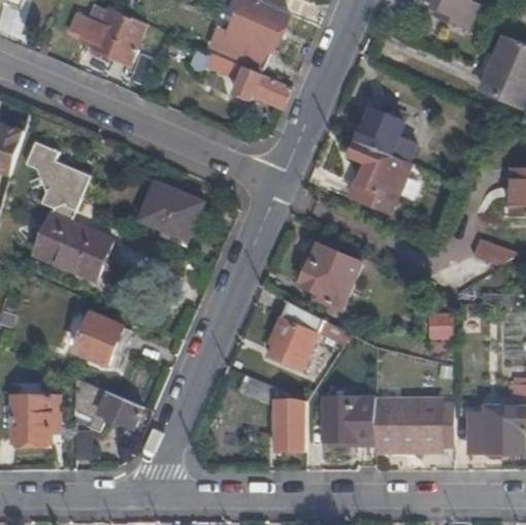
[(275,50),(292,11),(267,0),(247,0),(243,8),(240,15),(234,30),(226,27),(219,45),(267,66),(274,48),(275,50)]
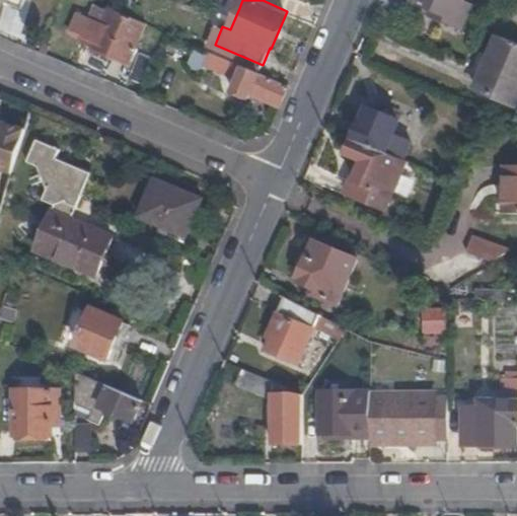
[(416,0),(437,10),(435,15),(450,21),(459,0),(416,0)]
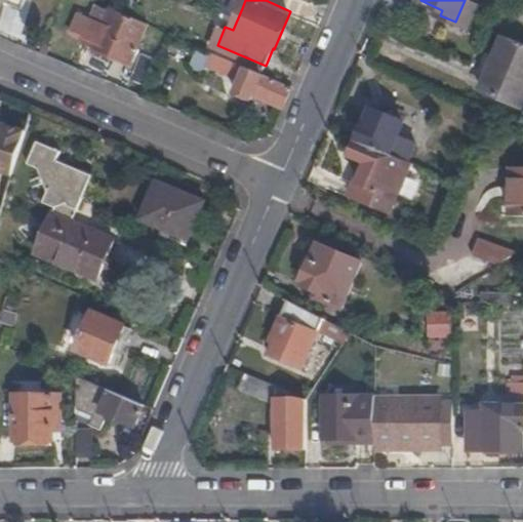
[(151,23),(133,14),(115,7),(108,24),(95,17),(87,36),(99,42),(97,47),(133,63),(151,23)]
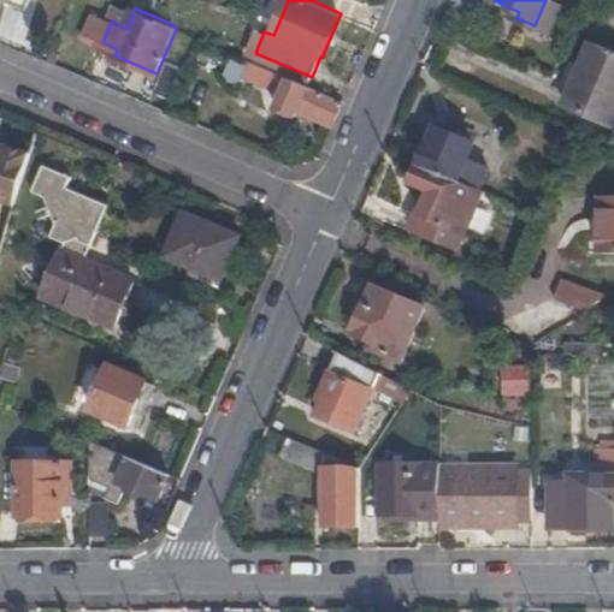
[(613,117),(613,52),(591,42),(565,105),(612,124),(613,117)]
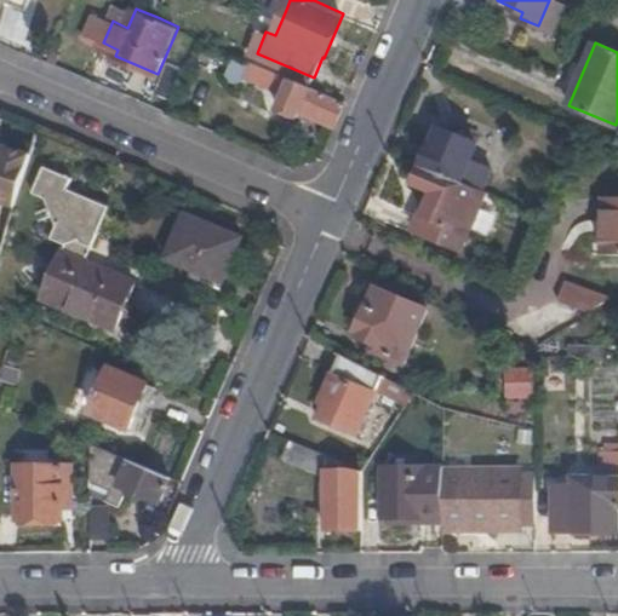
[(278,81),(281,72),(253,59),(247,75),(268,85),(272,78),(278,81)]
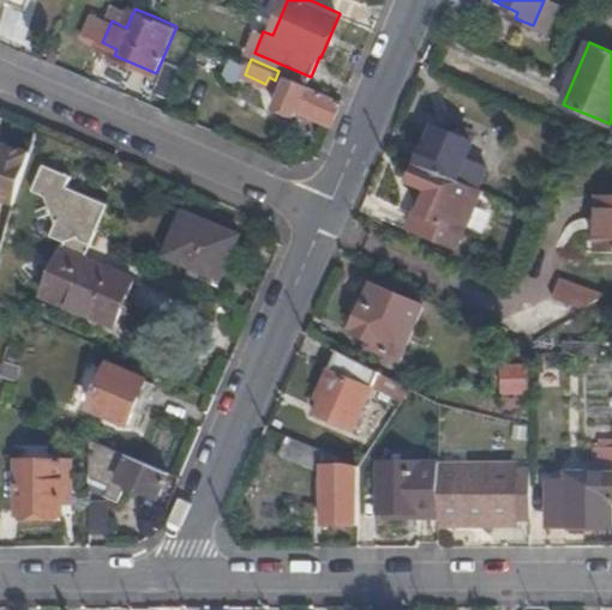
[(333,121),(342,98),(279,71),(275,80),(274,84),(285,90),(279,104),(297,112),(299,107),(333,121)]
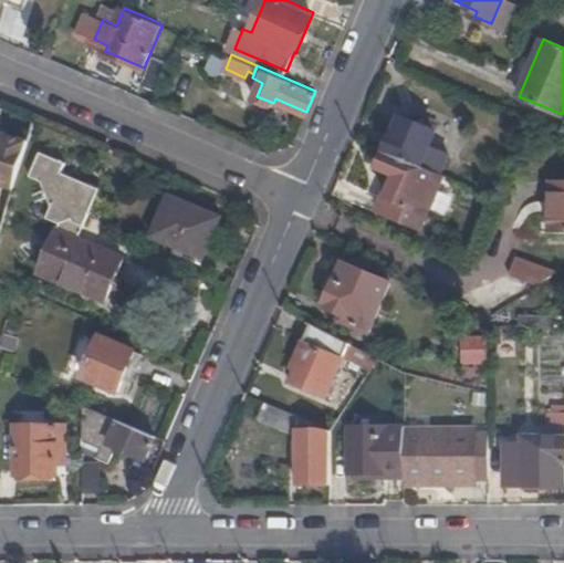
[(384,150),(437,173),(446,153),(426,144),(432,128),(401,115),(394,132),(392,132),(384,150)]
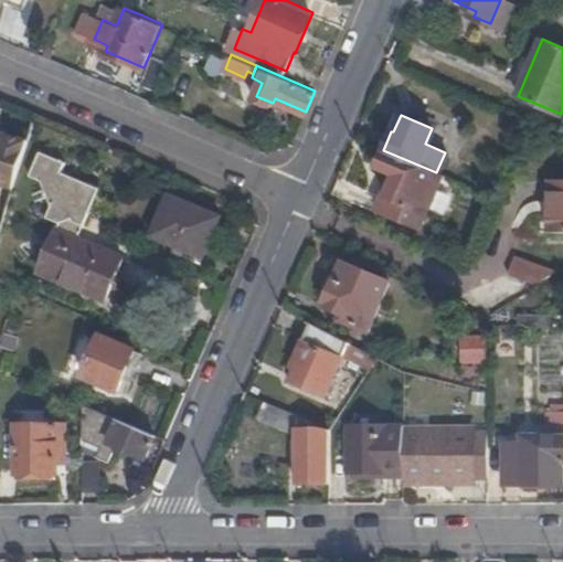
[(0,186),(8,189),(23,141),(0,134),(0,186)]
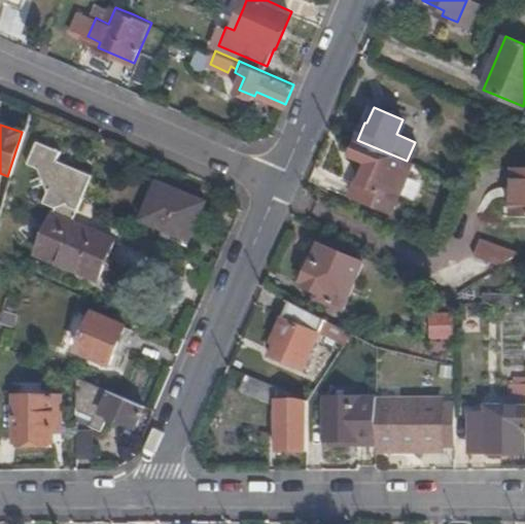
[(403,170),(407,161),(357,140),(350,155),(365,163),(352,196),(387,214),(406,171),(403,170)]
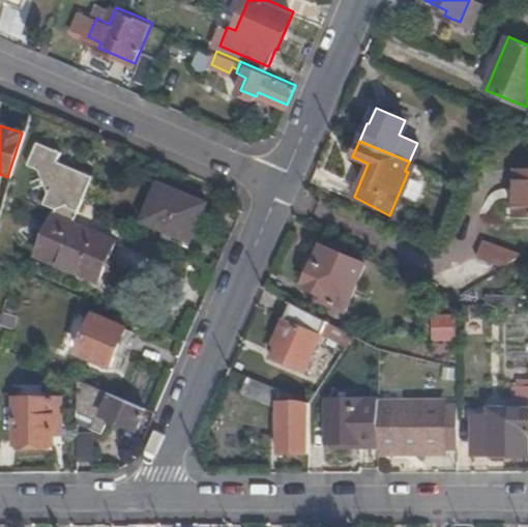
[(47,192),(45,198),(77,211),(92,176),(56,162),(60,152),(35,142),(26,165),(38,169),(47,192)]
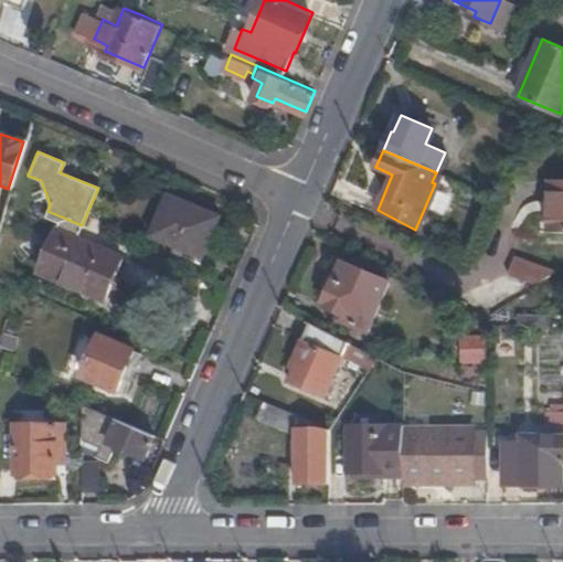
[(544,231),(562,230),(562,178),(546,178),(544,231)]
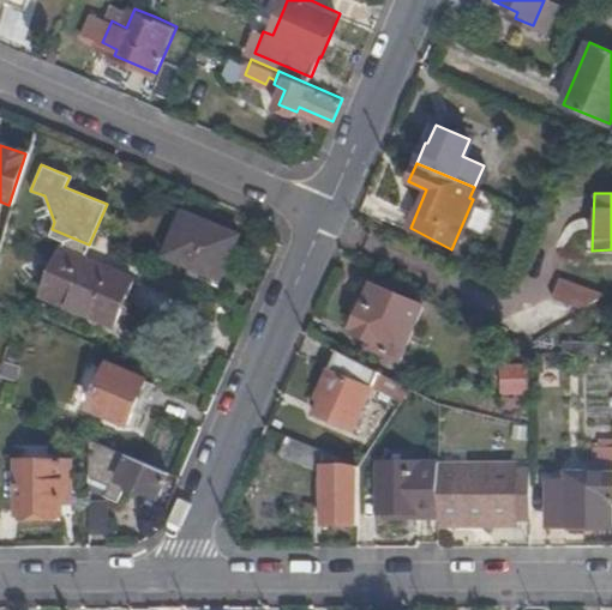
[(216,277),(235,233),(180,210),(161,253),(216,277)]
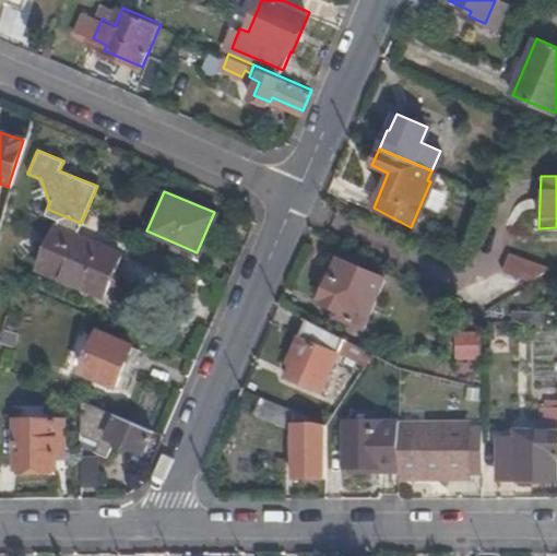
[(101,296),(119,253),(54,226),(36,268),(101,296)]
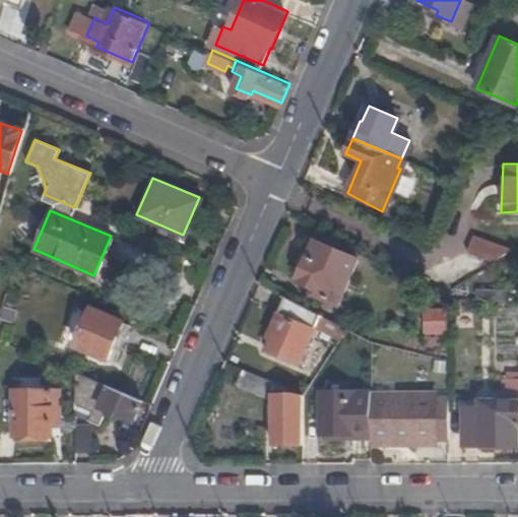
[(464,251),(491,261),(507,250),(470,237),(464,251)]
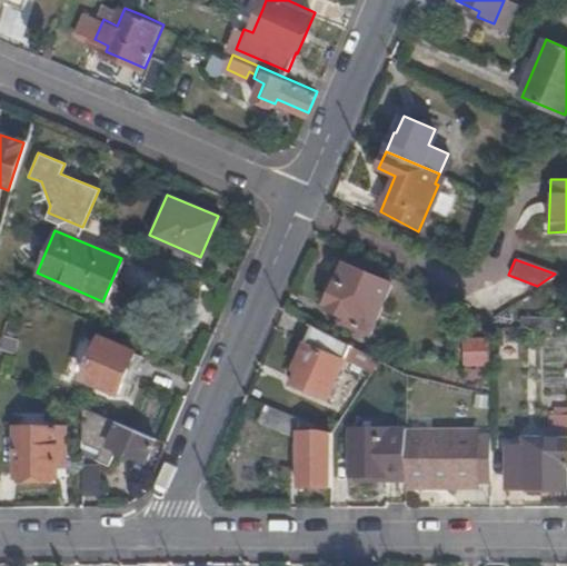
[(326,305),(350,316),(347,323),(369,333),(390,283),(344,262),(335,284),(332,283),(325,299),(327,301),(326,305)]
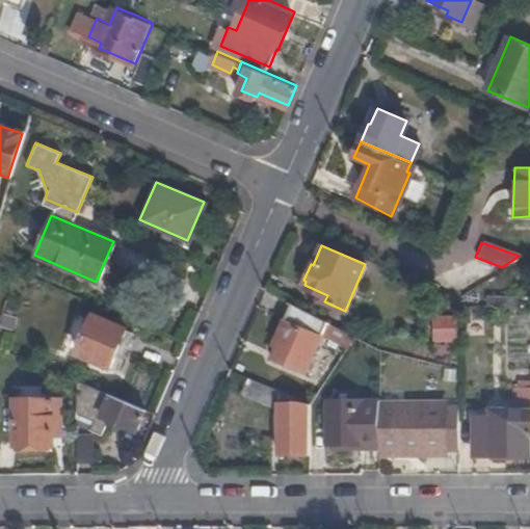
[(486,295),(486,305),(514,306),(514,295),(486,295)]
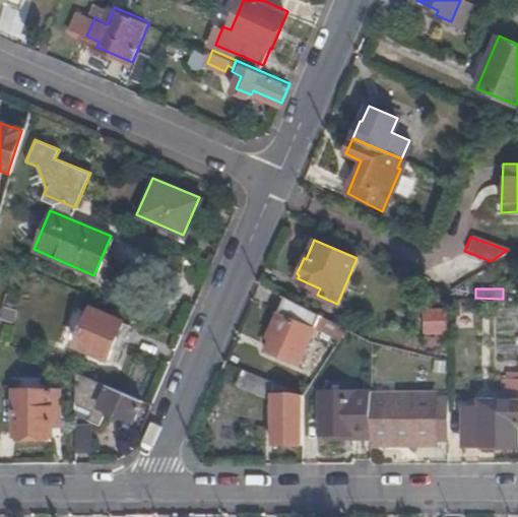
[(340,339),(347,328),(285,297),(270,330),(274,332),(266,349),(302,366),(305,360),(301,358),(314,327),(318,330),(319,328),(340,339)]
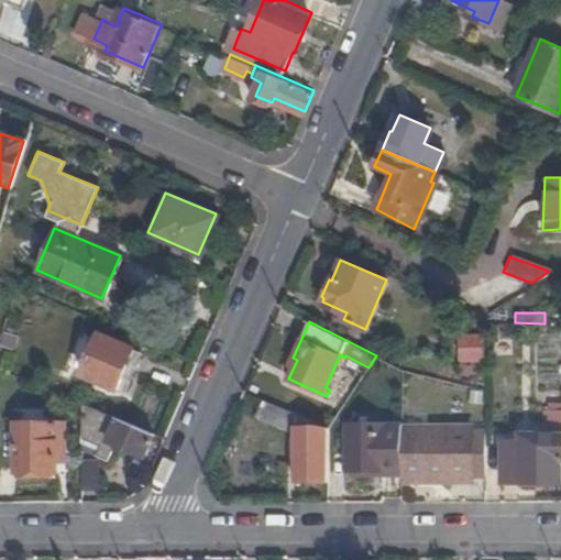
[(116,390),(132,350),(91,333),(75,372),(116,390)]
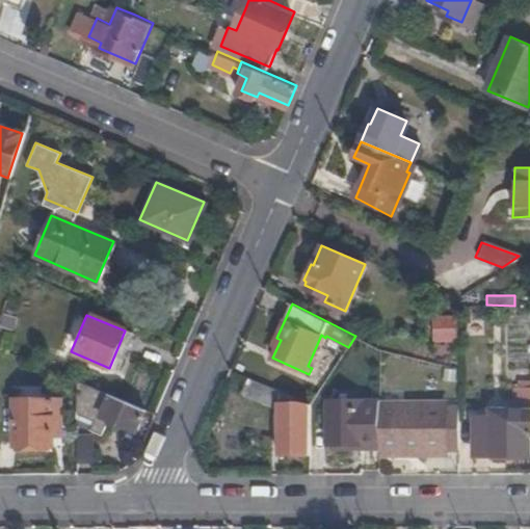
[(456,326),(456,315),(434,315),(434,326),(456,326)]
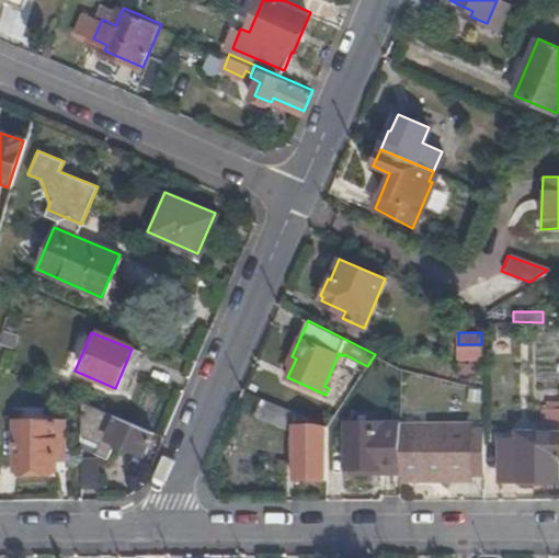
[(481,344),(458,344),(458,356),(481,356),(481,344)]
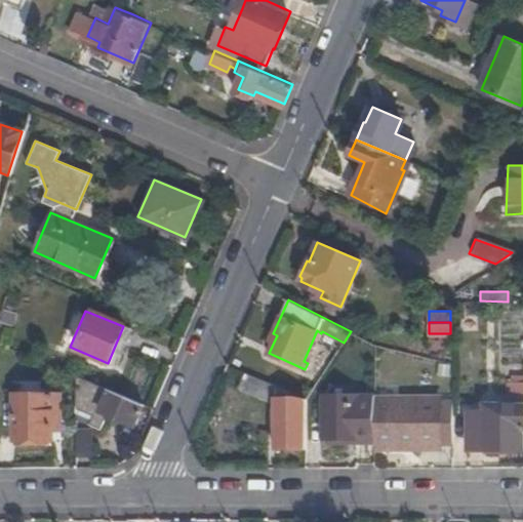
[(274,384),(245,372),(238,388),(267,399),(274,384)]
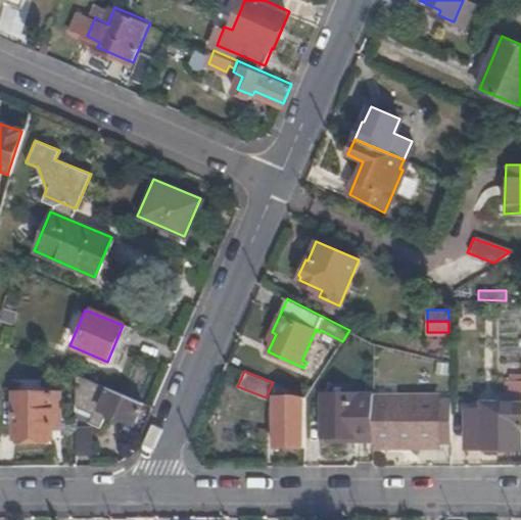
[(108,389),(74,373),(73,416),(98,428),(104,413),(131,425),(141,403),(108,389)]
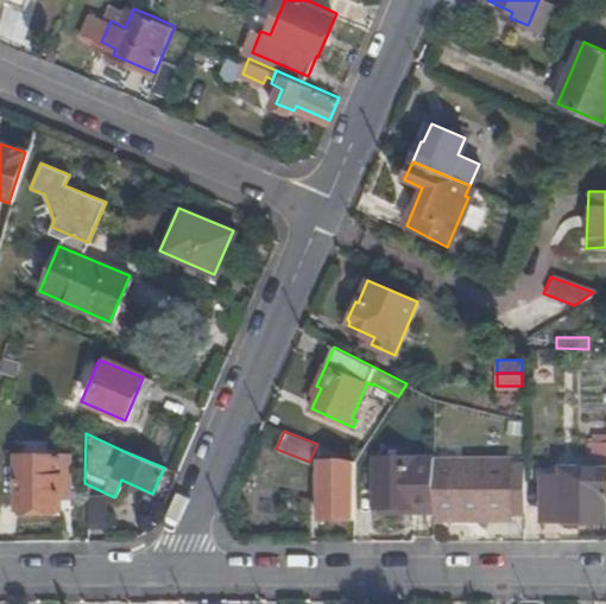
[(605,493),(605,491),(605,442),(588,442),(587,466),(574,465),(574,475),(540,475),(540,515),(560,515),(560,517),(605,519),(605,493)]
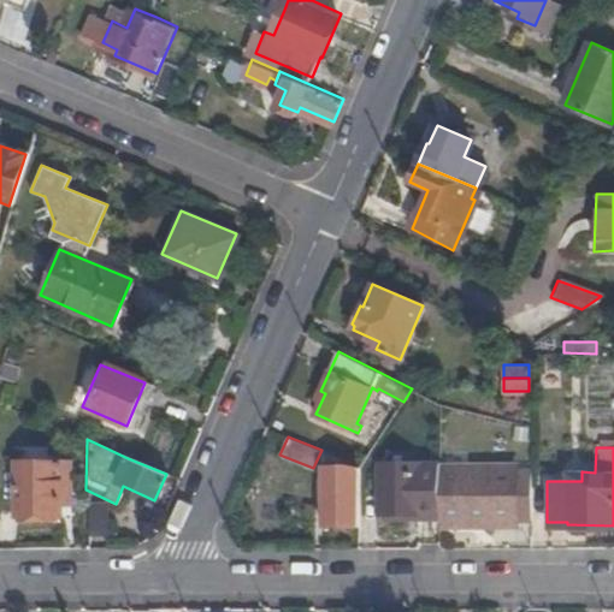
[(60,509),(68,509),(69,463),(13,462),(13,516),(59,516),(60,509)]
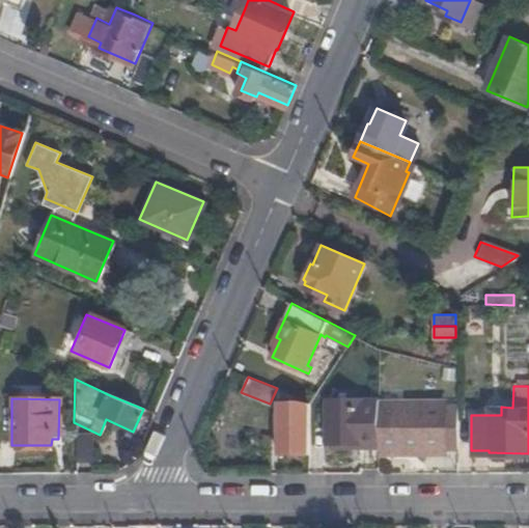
[(379,403),(379,399),(327,398),(327,441),(359,442),(359,445),(379,445),(379,403)]
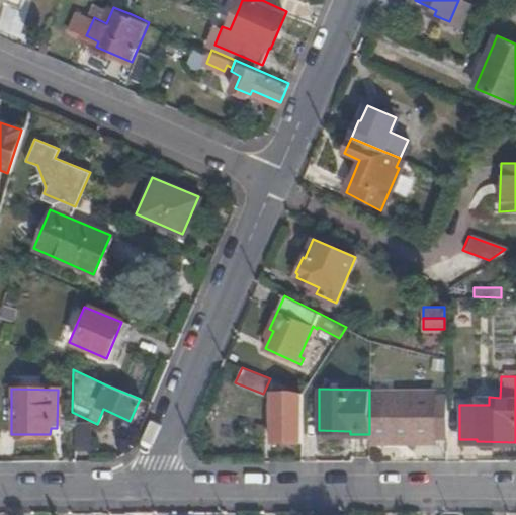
[(271,441),(302,442),(302,394),(291,391),(271,391),(271,441)]
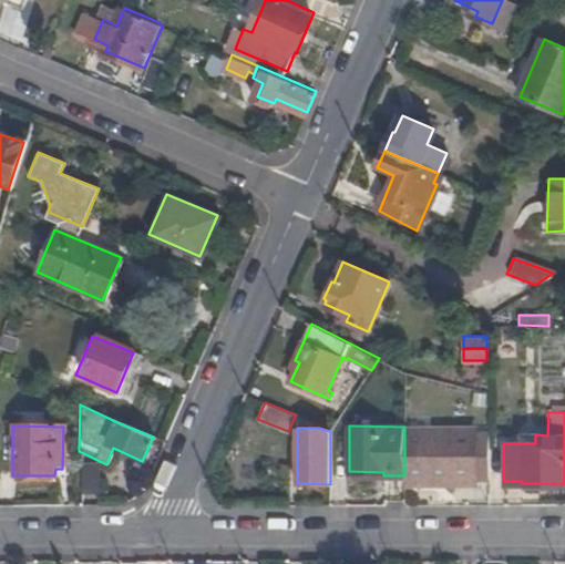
[(404,475),(404,480),(473,481),(473,479),(486,479),(486,434),(472,434),(472,432),(404,430),(404,475)]
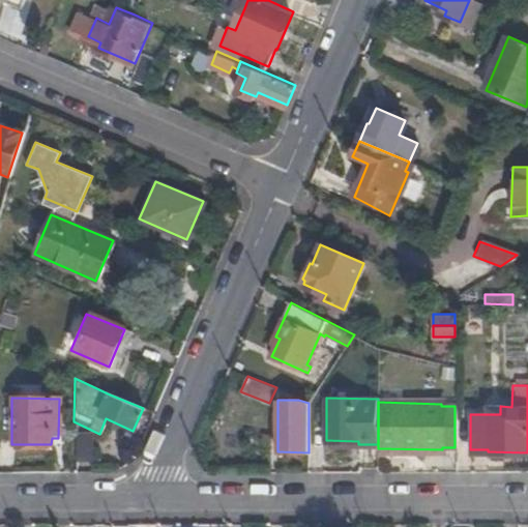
[(74,432),(74,461),(92,462),(90,432),(74,432)]
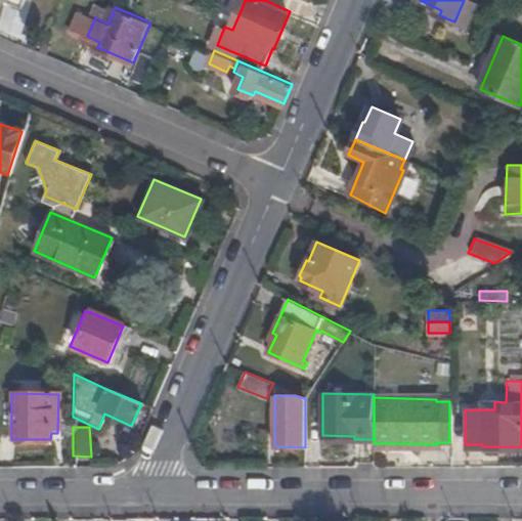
All buildings are outlined.
